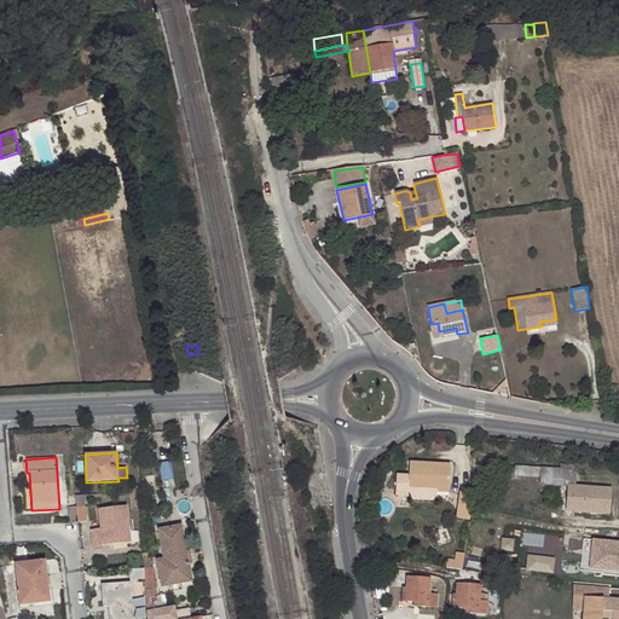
[(408,487),(431,489),(447,490),(449,464),(409,462),(408,480),(408,487)]
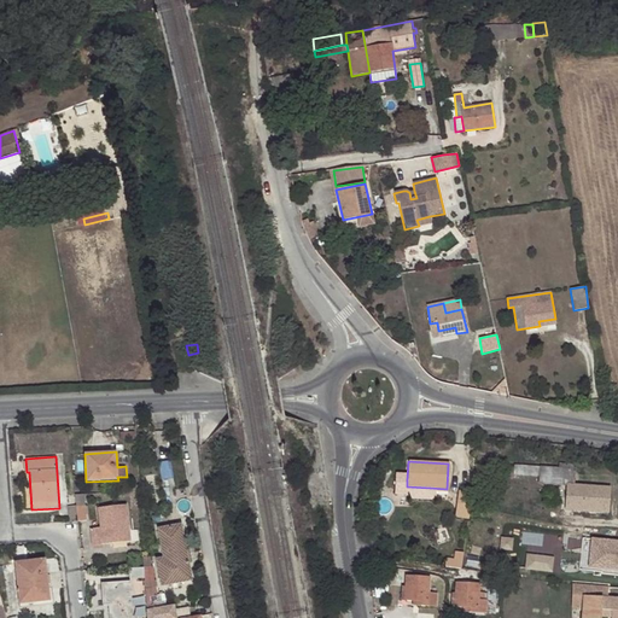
[(566,484),(565,500),(571,500),(570,511),(607,513),(610,487),(573,484),(575,468),(571,468),(572,464),(566,462),(566,468),(514,465),(513,473),(538,476),(537,482),(566,484)]
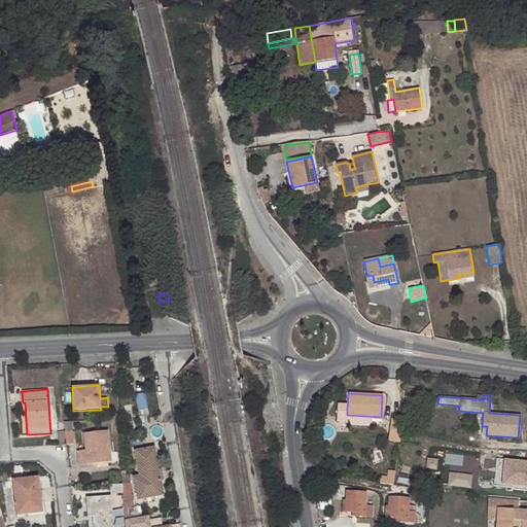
[(347,415),(347,409),(337,408),(336,419),(347,420),(347,415)]
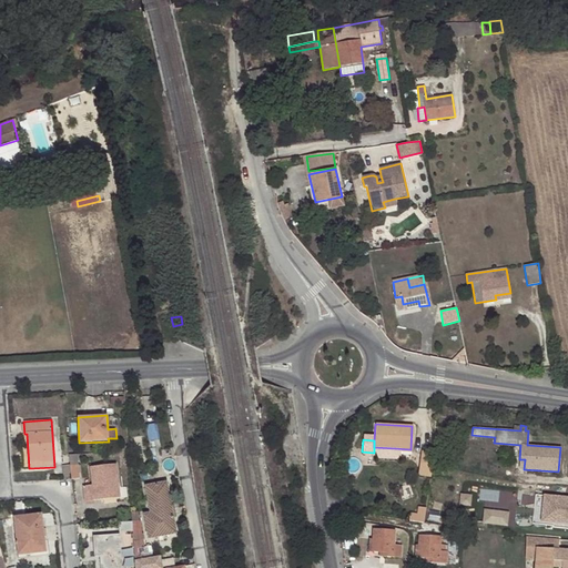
[(395,448),(374,447),(374,453),(373,456),(394,458),(395,452),(395,448)]
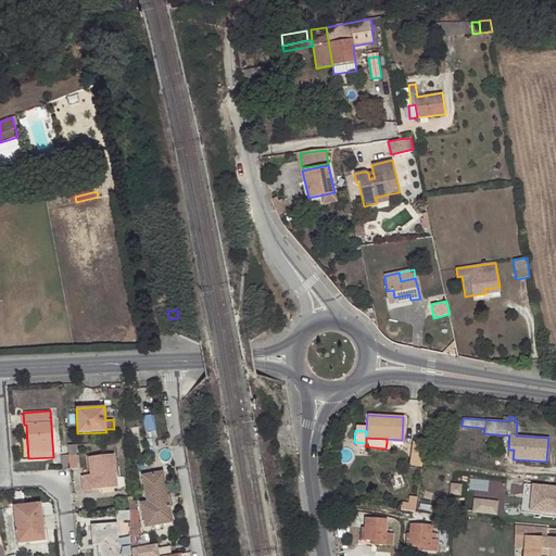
[(420,466),(424,443),(412,442),(408,465),(420,466)]
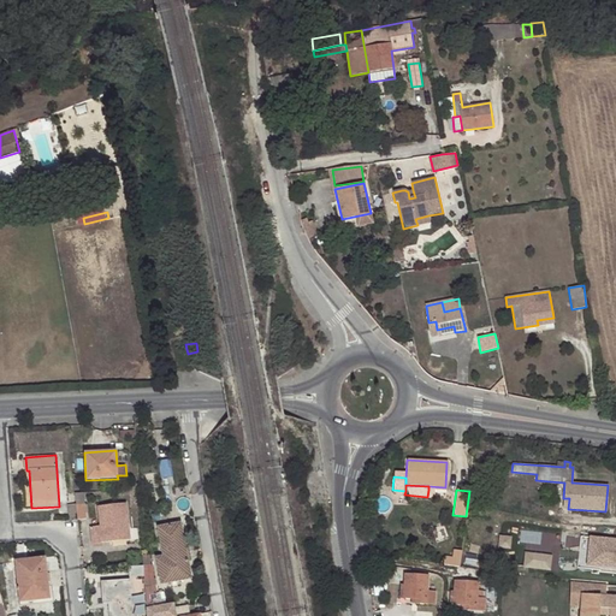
[(83,492),(75,492),(76,504),(84,503),(83,492)]
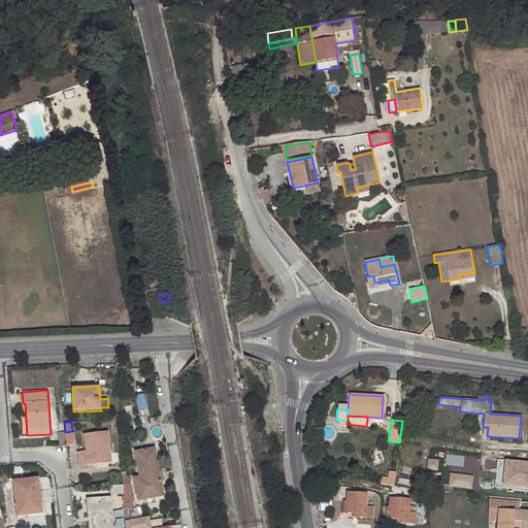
[(72,431),(65,432),(66,444),(74,444),(72,431)]
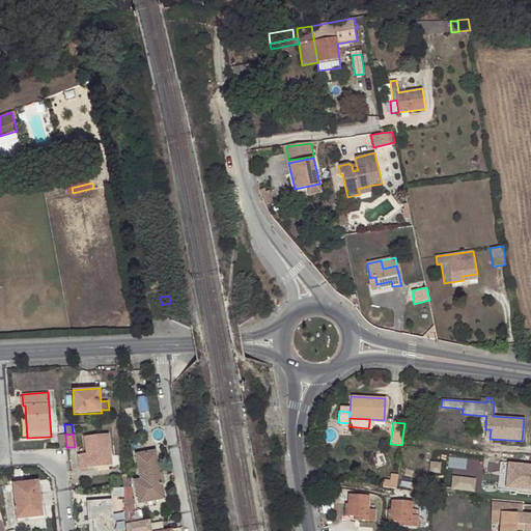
[(80,469),(98,467),(96,462),(112,460),(108,434),(84,437),(86,453),(78,454),(80,469)]
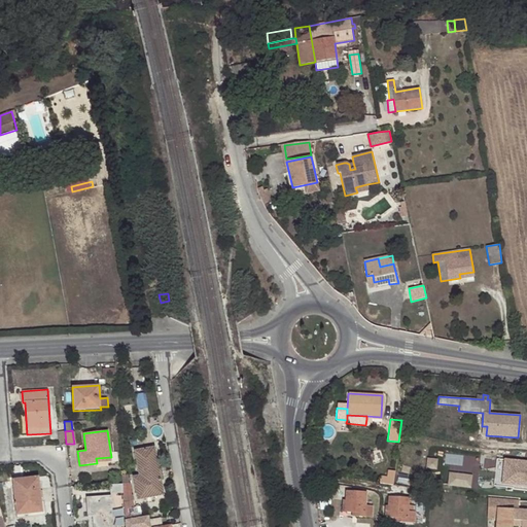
[(58,432),(60,445),(66,444),(65,431),(58,432)]
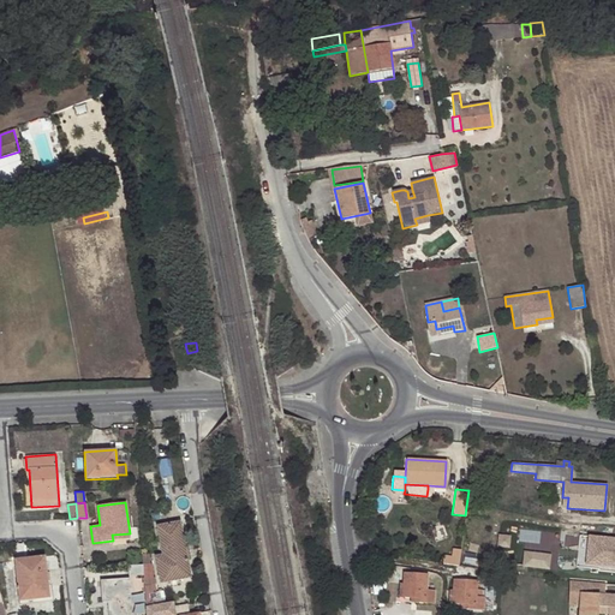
[(160,583),(172,580),(171,571),(189,567),(180,521),(156,526),(162,555),(155,556),(160,583)]
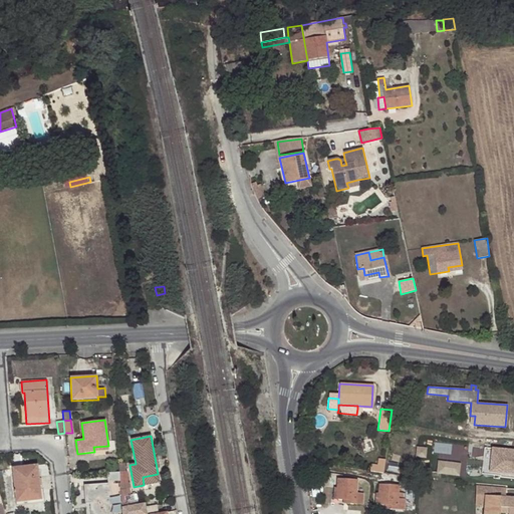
[(468,474),(471,445),(436,442),(435,451),(443,452),(441,472),(468,474)]
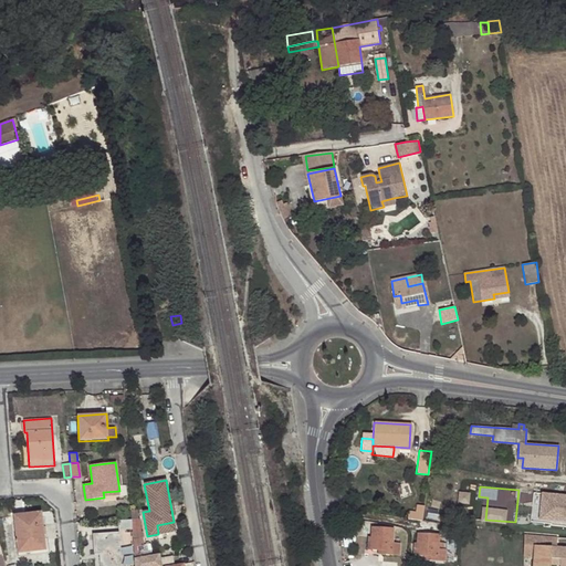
[(565,522),(565,492),(538,491),(535,521),(565,522)]
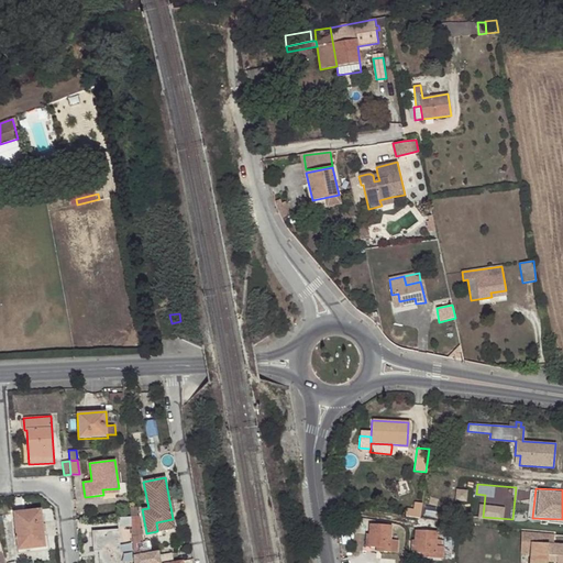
[(407,510),(406,517),(420,519),(422,504),(415,503),(414,510),(407,510)]
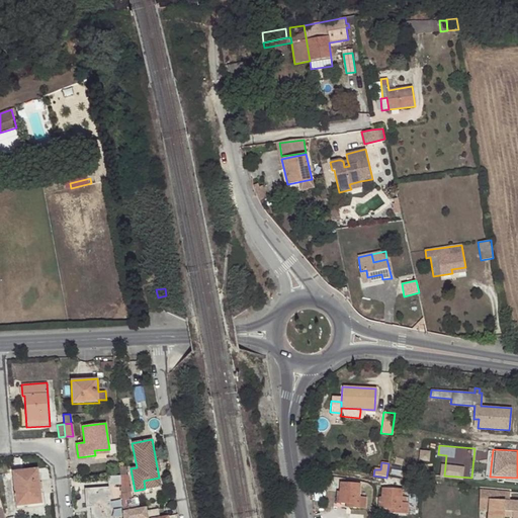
[(16,506),(41,503),(37,468),(12,471),(16,506)]
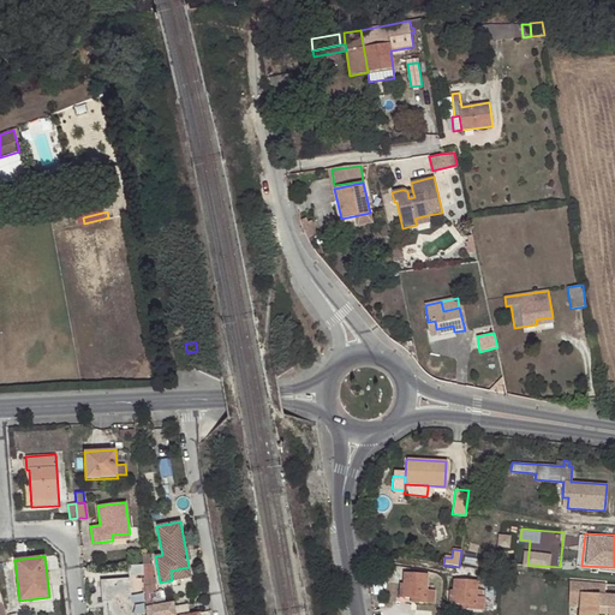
[(129,575),(143,574),(143,565),(127,565),(129,575)]
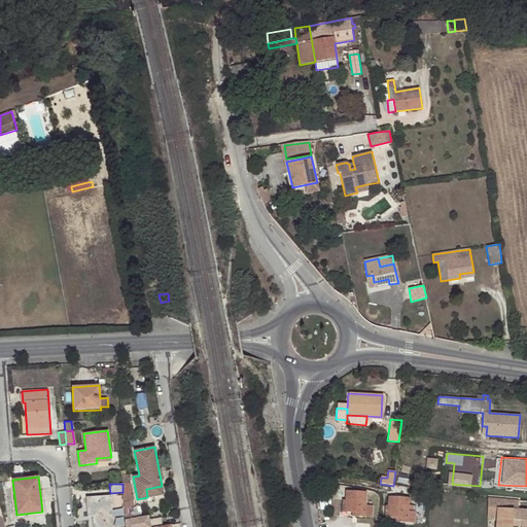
[(146,489),(147,497),(164,494),(162,486),(146,489)]
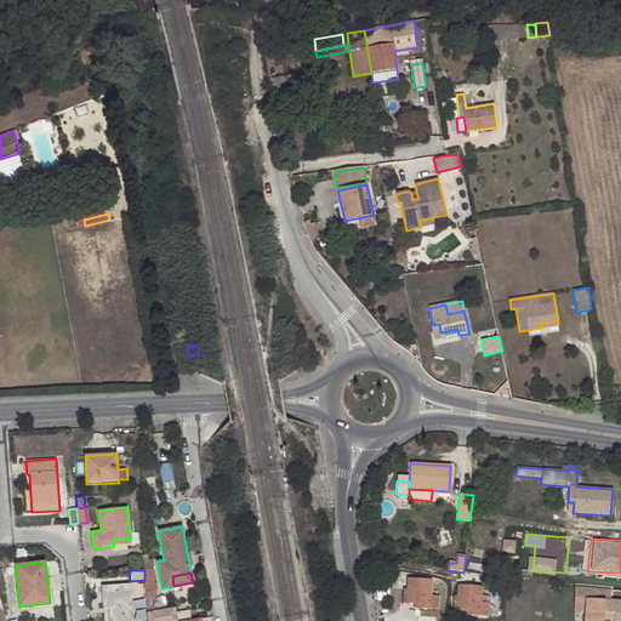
[(406,579),(406,590),(405,603),(414,603),(420,604),(420,608),(438,609),(438,597),(431,596),(432,580),(406,579)]
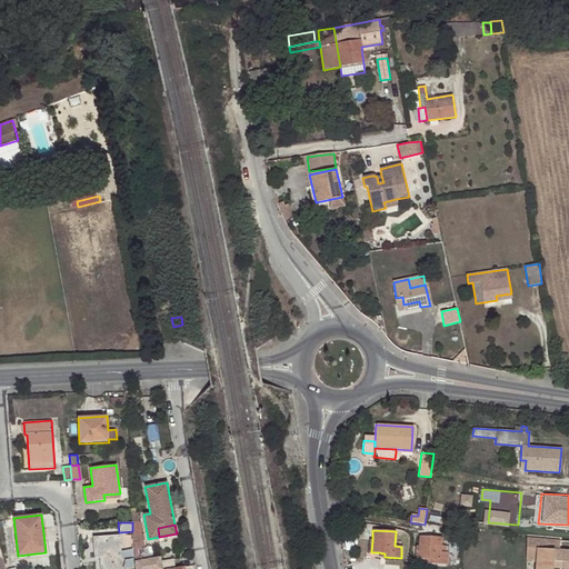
[(121,568),(119,536),(93,537),(95,557),(99,557),(100,568),(121,568)]
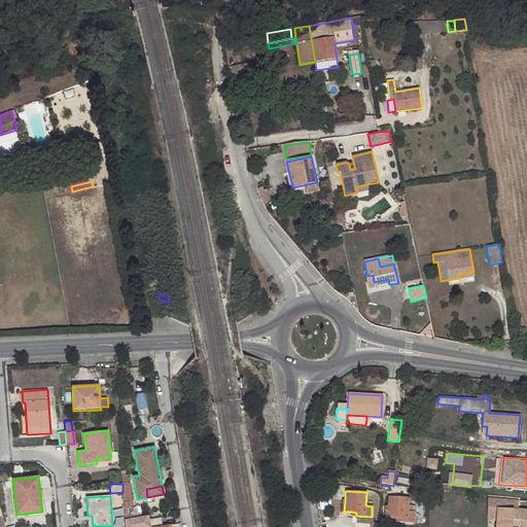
[(388,496),(387,506),(387,518),(394,518),(399,518),(398,522),(415,523),(415,512),(408,511),(409,498),(388,496)]
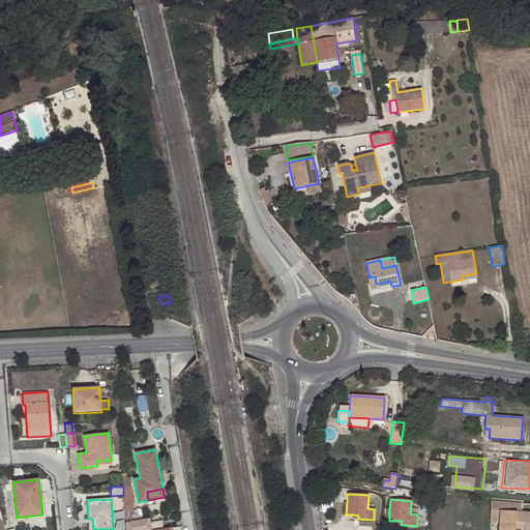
[(521,505),(491,501),(490,521),(498,522),(497,529),(512,529),(513,528),(524,529),(529,529),(529,512),(521,512),(521,505)]
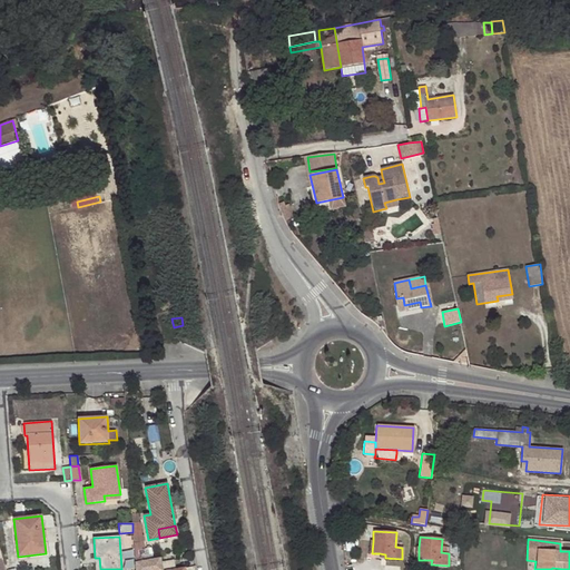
[(134,542),(135,557),(141,557),(141,552),(145,552),(144,541),(134,542)]
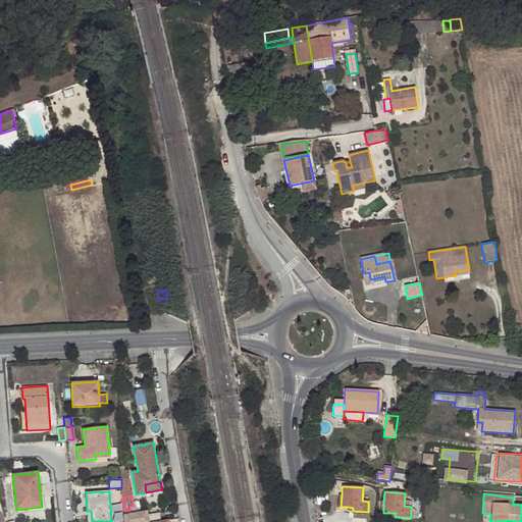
[(419,507),(411,507),(411,518),(418,519),(419,507)]
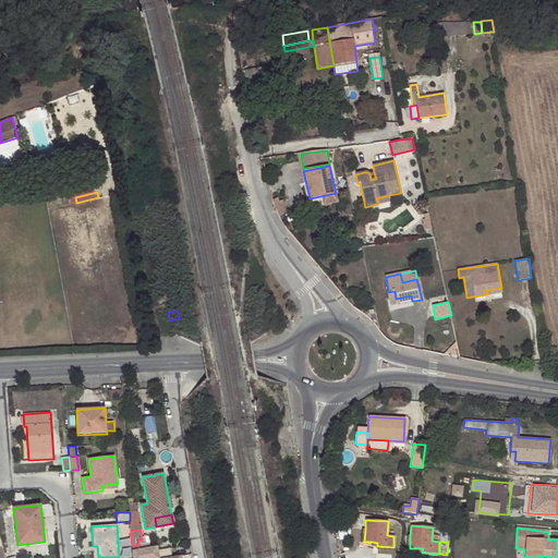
[(140,546),(132,548),(132,557),(159,557),(157,546),(141,549),(140,546)]
